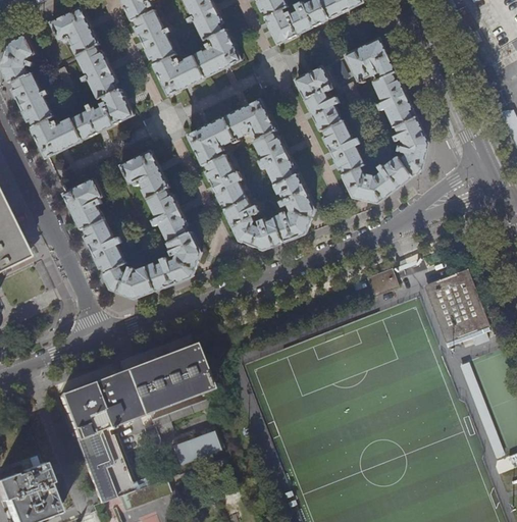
[(134,29),(141,44),(148,58),(151,57),(155,64),(152,66),(166,96),(175,91),(218,70),(238,60),(223,31),(221,32),(217,24),(220,23),(213,9),(208,0),(119,0),(130,21),(133,19),(137,27),(134,29)]
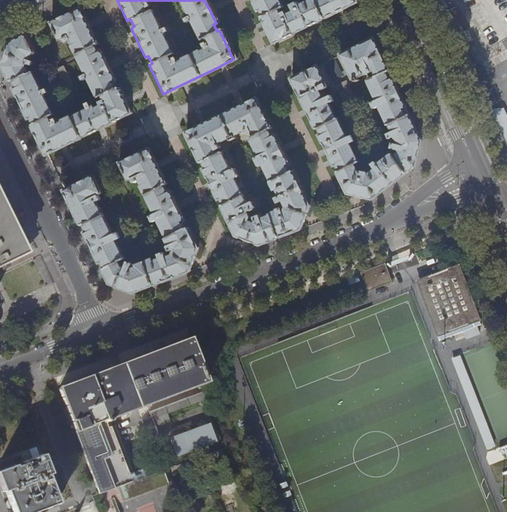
[(249,0),(255,10),(257,9),(261,17),(258,18),(263,29),(270,43),(302,27),(332,13),(353,2),(352,0),(249,0)]
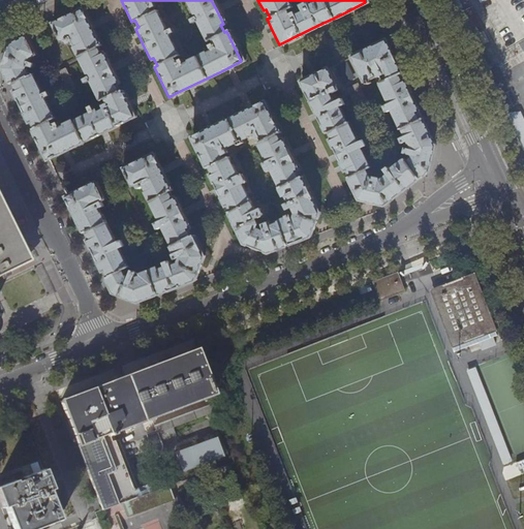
[(85,107),(87,114),(71,121),(70,120),(61,124),(62,125),(56,128),(56,126),(56,125),(55,122),(51,124),(51,125),(50,126),(47,120),(51,118),(41,98),(42,97),(42,98),(47,96),(45,94),(47,94),(44,90),(38,93),(30,74),(27,76),(23,69),(24,65),(30,67),(31,63),(25,61),(26,58),(32,56),(23,37),(8,44),(4,55),(0,66),(0,71),(7,85),(10,84),(13,90),(10,92),(18,105),(26,123),(29,121),(31,127),(29,128),(37,145),(44,160),(61,152),(123,122),(132,117),(125,103),(119,89),(116,91),(113,85),(116,84),(108,67),(100,53),(98,54),(95,48),(97,47),(89,28),(80,9),(69,14),(49,24),(58,41),(63,38),(64,40),(63,41),(65,45),(68,43),(67,42),(69,41),(72,48),(71,48),(86,78),(80,80),(82,84),(83,84),(83,85),(88,83),(97,100),(101,97),(103,101),(98,104),(100,110),(98,111),(97,109),(93,111),(91,112),(89,105),(85,107)]
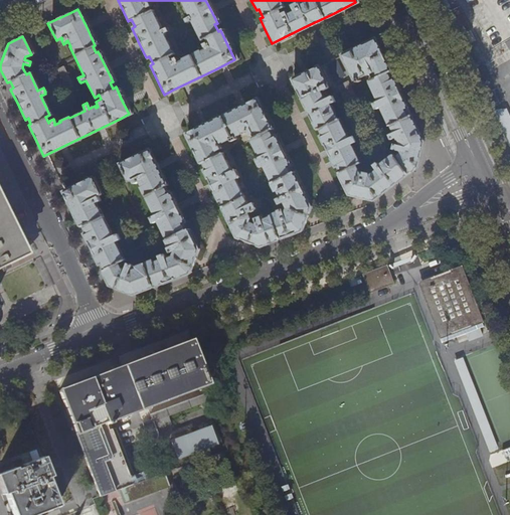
[(464,29),(455,34),(460,44),(470,39),(464,29)]
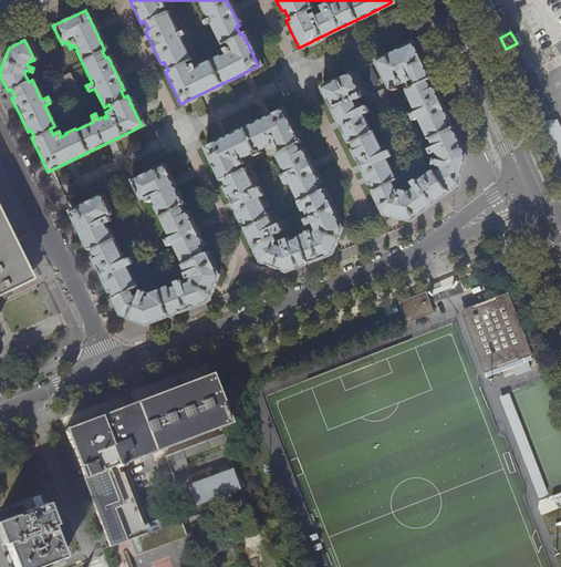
[(402,90),(412,109),(405,112),(409,120),(415,117),(425,138),(426,138),(429,145),(425,148),(429,160),(429,165),(437,166),(436,169),(432,174),(429,171),(414,182),(412,179),(404,185),(408,191),(402,195),(402,193),(401,191),(396,189),(394,191),(393,193),(388,182),(393,179),(383,160),(387,156),(384,148),(378,151),(369,131),(369,132),(361,115),(365,113),(362,105),(353,110),(350,101),(357,98),(355,92),(356,92),(347,73),(334,80),(319,88),(336,123),(345,142),(349,141),(353,148),(350,151),(357,167),(365,183),(369,182),(372,189),(370,192),(381,214),(394,217),(407,220),(456,184),(463,156),(457,144),(437,103),(409,43),(393,51),(373,61),(386,89),(387,88),(388,91),(392,89),(391,86),(398,82),(396,79),(398,78),(401,83),(407,80),(409,85),(402,90)]
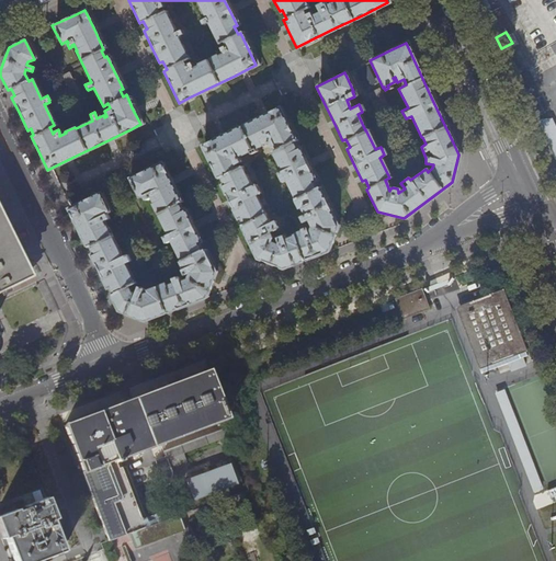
[(503,57),(511,72),(519,69),(511,54),(503,57)]
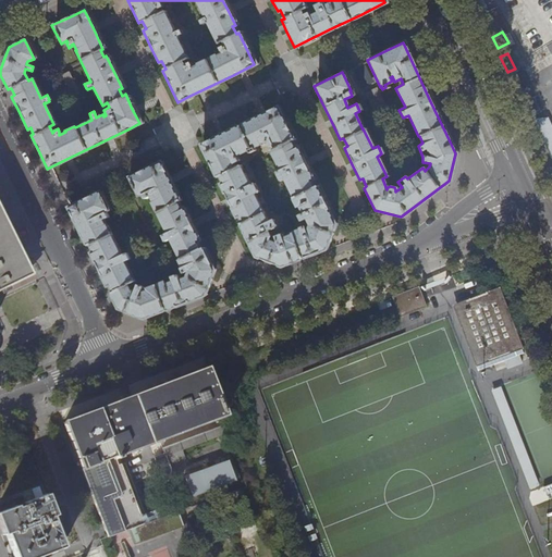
[(58,75),(75,110),(82,107),(64,72),(58,75)]
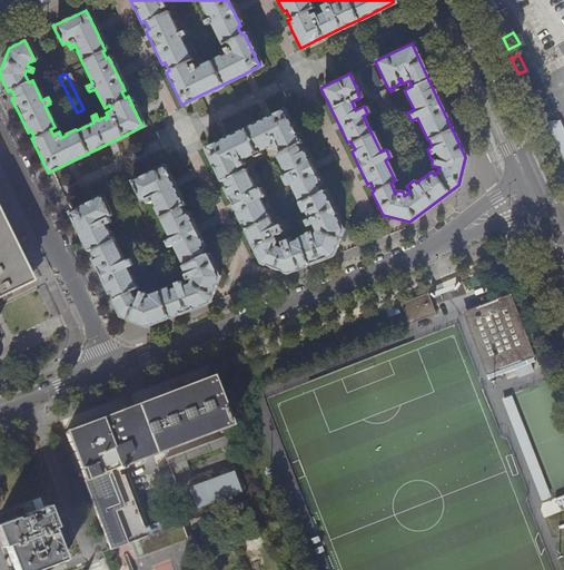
[(370,101),(378,117),(391,111),(383,95),(381,96),(374,80),(365,85),(373,100),(370,101)]
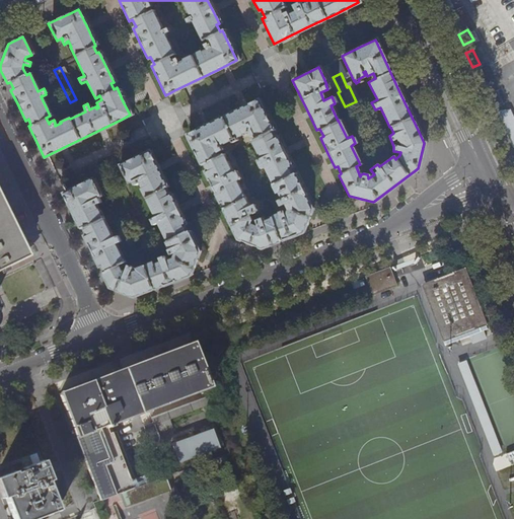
[(212,184),(219,202),(222,201),(225,208),(223,209),(236,239),(247,243),(260,248),(300,232),(305,221),(309,210),(293,174),(291,175),(288,168),(290,167),(283,150),(277,138),(274,138),(271,132),(274,131),(260,100),(240,109),(198,131),(189,135),(203,164),(205,163),(208,170),(206,171),(212,184)]
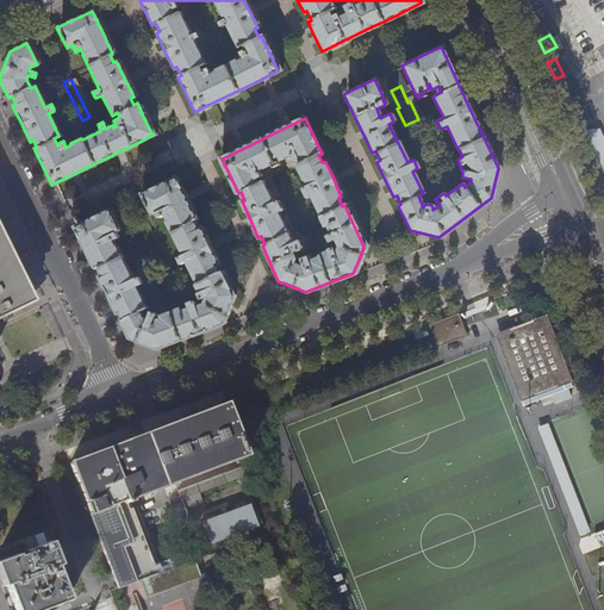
[(603,151),(601,144),(589,151),(597,170),(603,185),(603,151)]
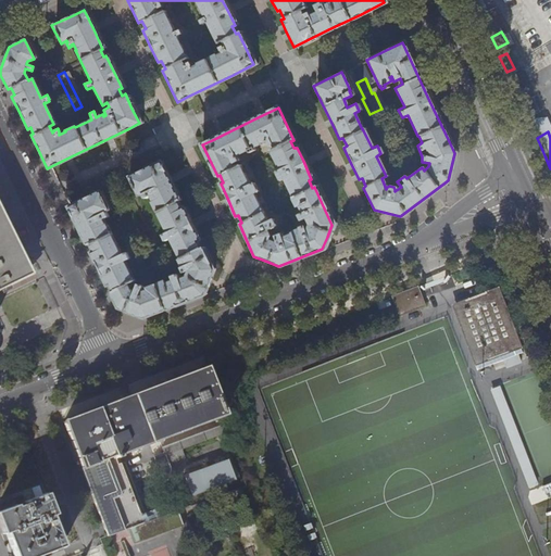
[(177,267),(183,277),(177,279),(175,274),(168,276),(170,280),(162,283),(162,281),(152,285),(145,288),(145,290),(142,291),(141,289),(139,288),(139,287),(138,286),(135,286),(133,287),(133,290),(132,291),(127,290),(125,286),(132,282),(121,261),(126,258),(122,250),(116,252),(109,237),(113,235),(110,228),(107,230),(103,225),(102,225),(100,219),(105,217),(103,212),(108,210),(98,191),(65,207),(75,226),(84,244),(87,242),(91,251),(88,253),(96,269),(104,285),(108,283),(112,292),(109,293),(115,307),(127,313),(140,317),(201,294),(207,281),(211,270),(200,248),(197,249),(196,244),(193,241),(196,240),(180,207),(177,209),(176,205),(174,201),(177,200),(158,162),(126,177),(135,196),(139,193),(141,198),(147,196),(150,201),(149,202),(152,207),(148,210),(151,216),(155,215),(163,230),(158,234),(162,241),(167,239),(177,258),(175,260),(179,266),(177,267)]
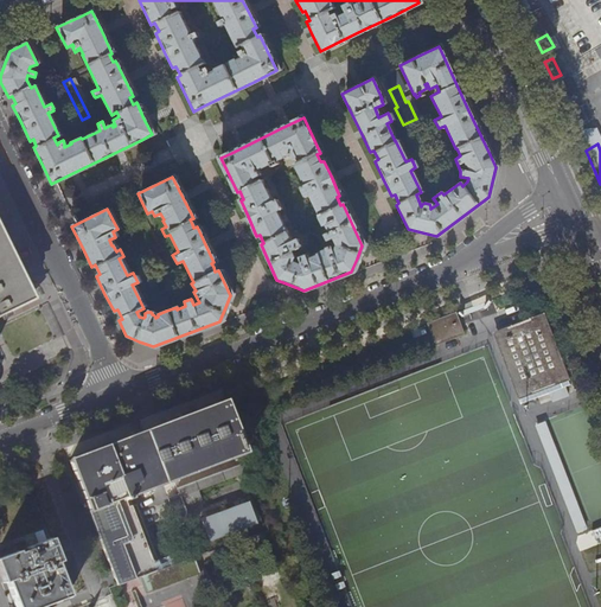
[(0,313),(32,298),(23,279),(0,231),(0,313)]
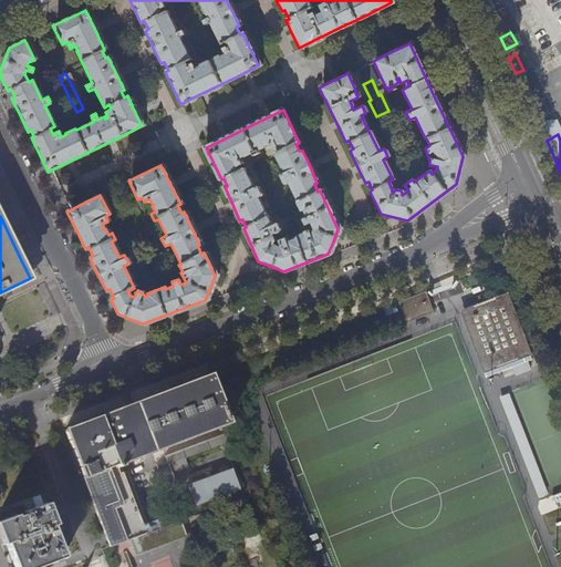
[(135,232),(153,267),(159,264),(142,228),(135,232)]
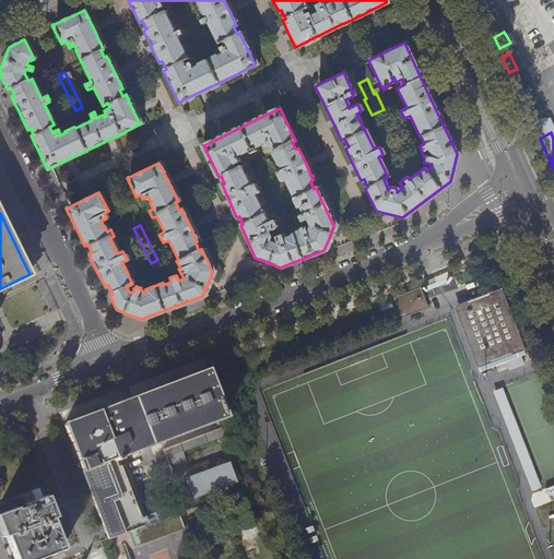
[(391,298),(398,317),(423,308),(416,288),(391,298)]
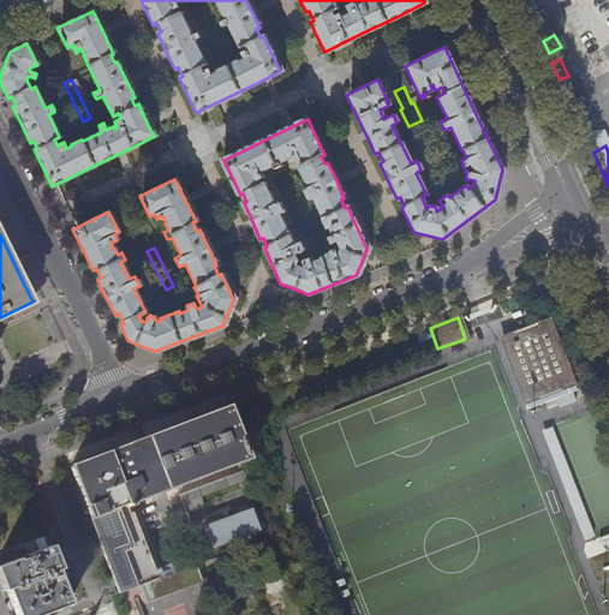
[(496,338),(524,408),(574,389),(550,329),(547,320),(521,328),(496,338)]
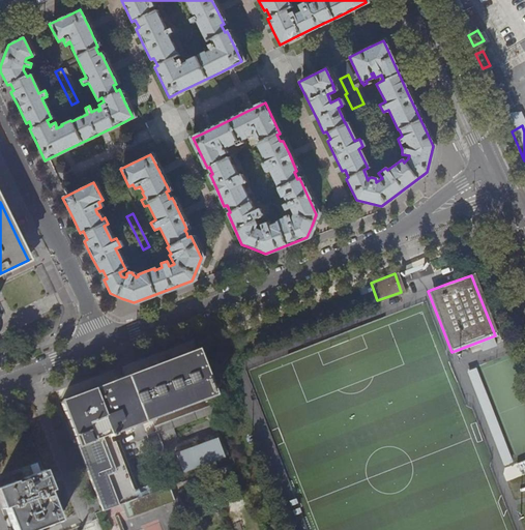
[(119,512),(122,520),(162,505),(169,502),(168,499),(167,494),(164,487),(132,499),(109,441),(107,442),(105,437),(109,435),(108,433),(207,395),(190,351),(186,353),(158,363),(128,375),(125,376),(118,378),(111,381),(97,386),(68,398),(55,403),(73,446),(97,511),(116,504),(119,512)]
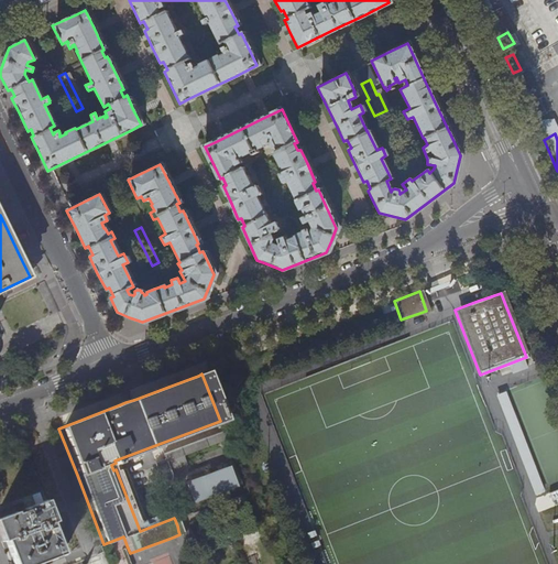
[(503,391),(489,396),(527,497),(540,492),(503,391)]
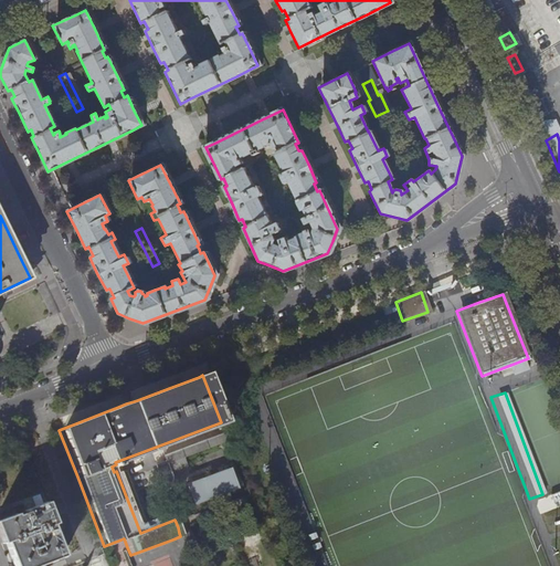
[(158,456),(161,464),(224,440),(228,439),(224,431),(158,456)]
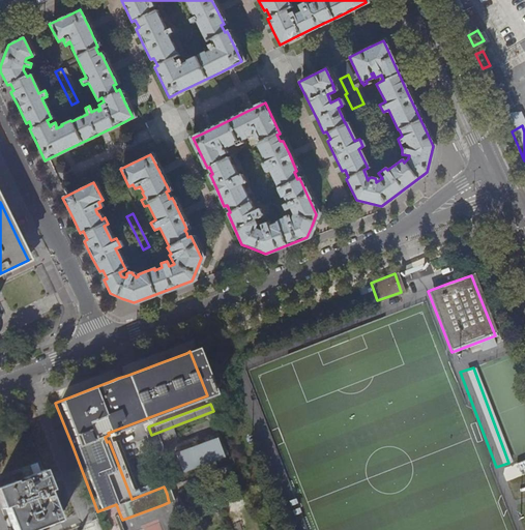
[(2,513),(8,529),(29,529),(33,529),(54,521),(47,502),(42,492),(46,491),(38,470),(19,478),(17,471),(7,475),(8,479),(0,482),(0,508),(2,513)]
